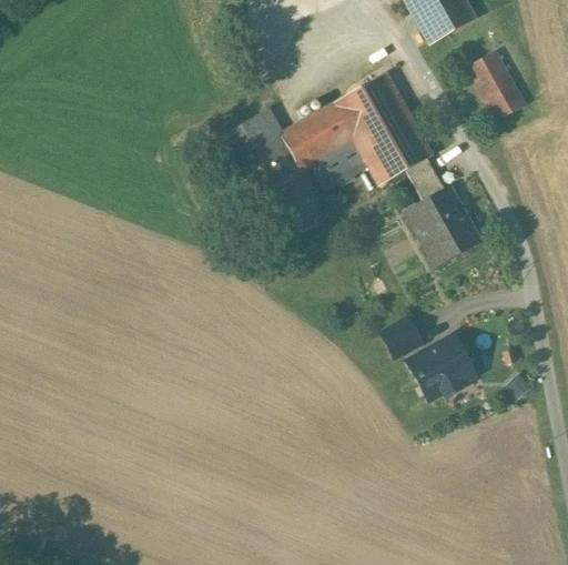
[(478,16),(469,0),(404,0),(428,43),(478,16)]
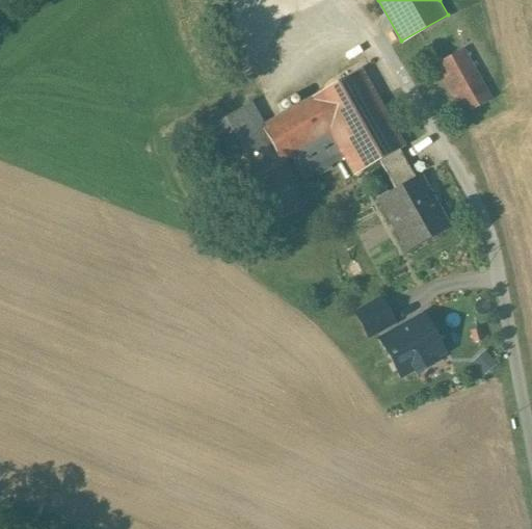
[(491,98),(463,47),(434,62),(463,113),(491,98)]
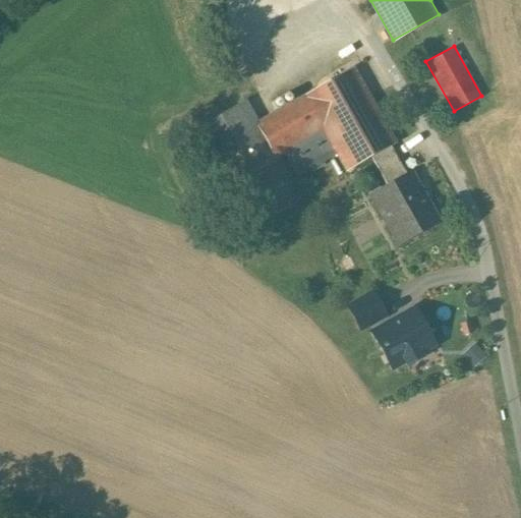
[(387,186),(407,175),(391,145),(395,141),(352,67),(258,120),(245,97),(189,129),(244,226),(299,195),(290,179),(333,155),(343,173),(370,157),(387,186)]
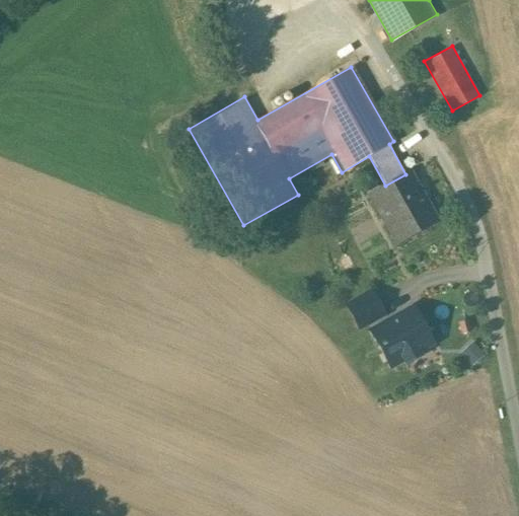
[(409,172),(405,174),(385,186),(370,195),(396,242),(436,220),(409,172)]
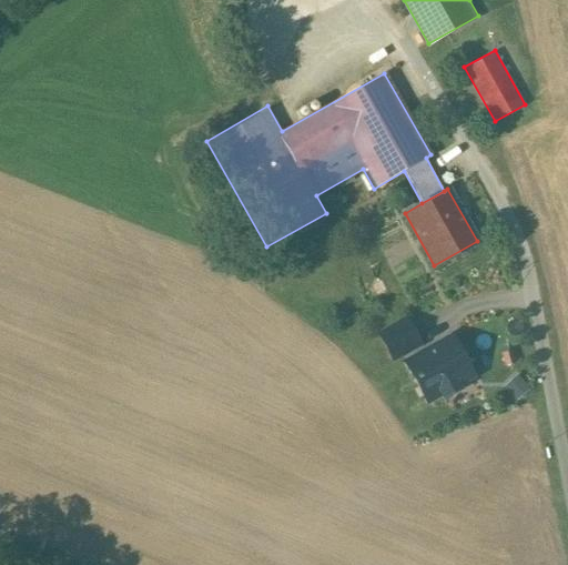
[(404,319),(379,332),(393,357),(418,343),(404,319)]
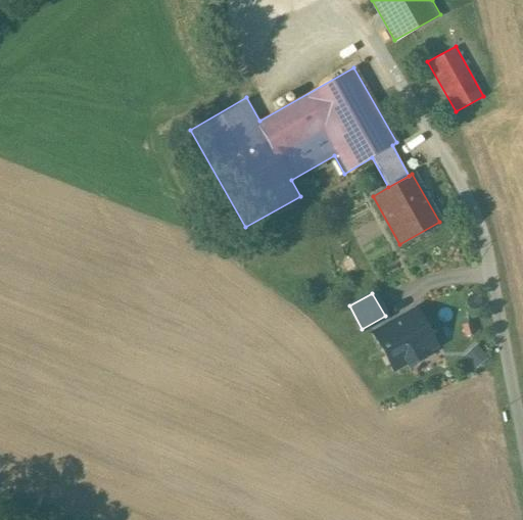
[(405,315),(373,332),(393,368),(405,362),(407,365),(423,356),(421,352),(434,345),(419,318),(409,323),(405,315)]
